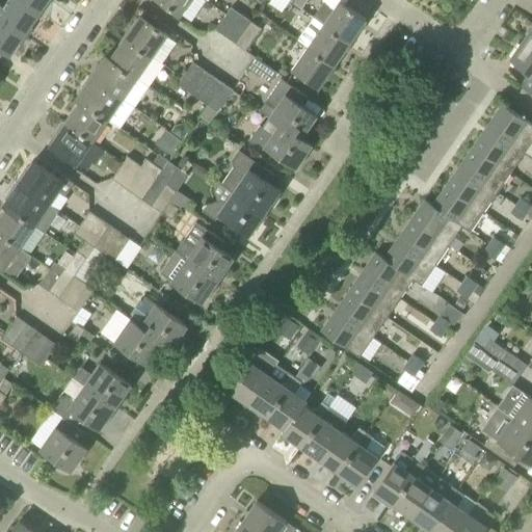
[(20,0),(9,0),(5,8),(0,4),(0,17),(25,34),(40,14),(20,0)]
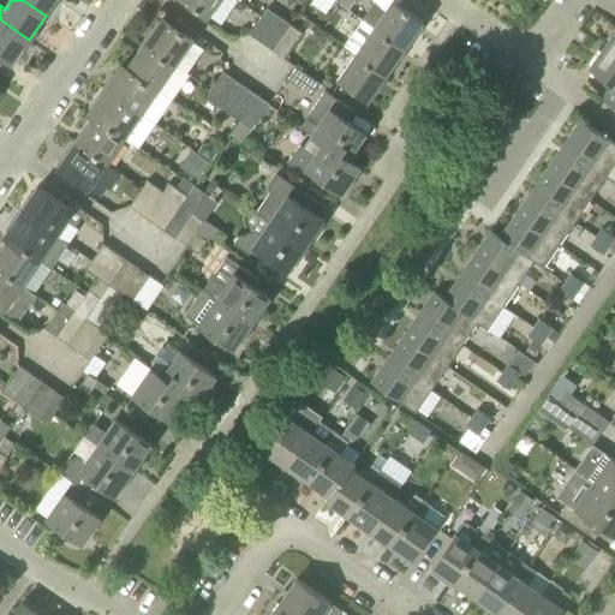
[(23,0),(46,16),(57,0),(23,0)]
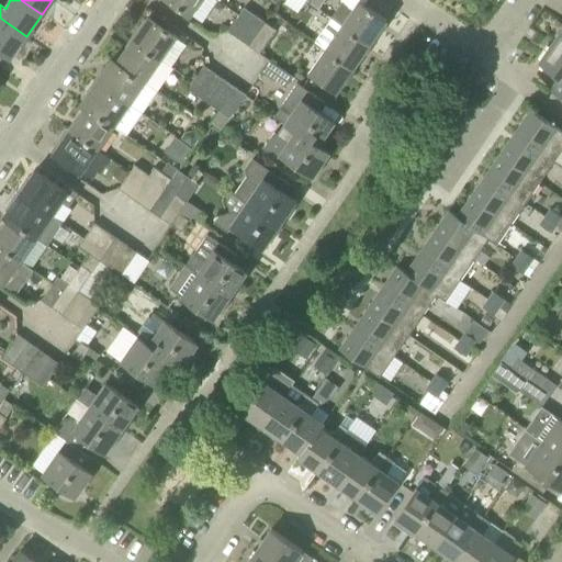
[(167,0),(191,17),(201,0),(167,0)]
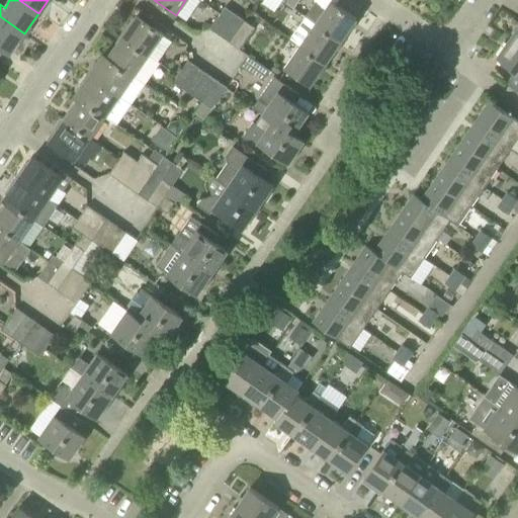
[(357,19),(335,4),(331,1),(326,8),(315,1),(305,17),(341,42),(357,19)]
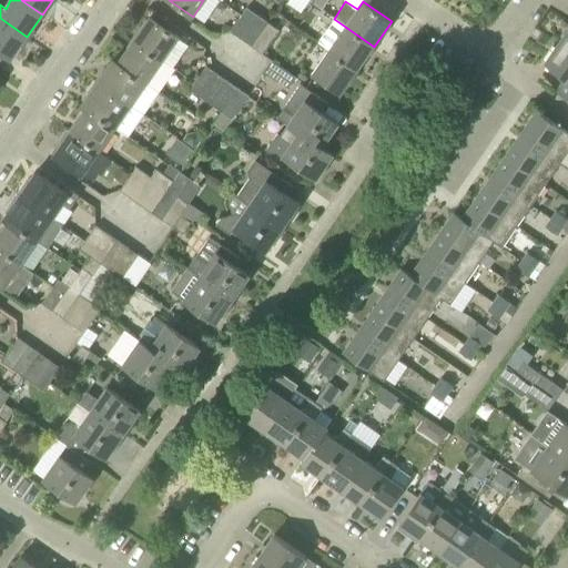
[(242,39),(257,16),(246,8),(231,31),(242,39)]
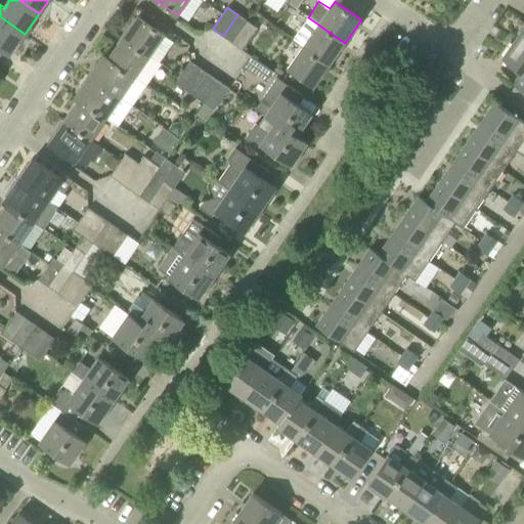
[(248,22),(237,14),(223,36),(233,42),(248,22)]
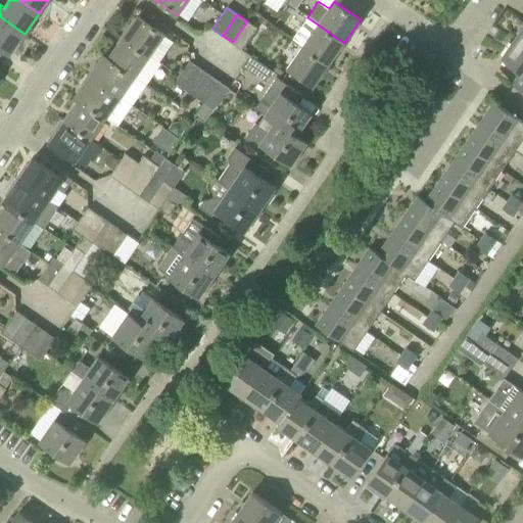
[(164,34),(154,27),(138,15),(123,38),(149,56),(164,34)]
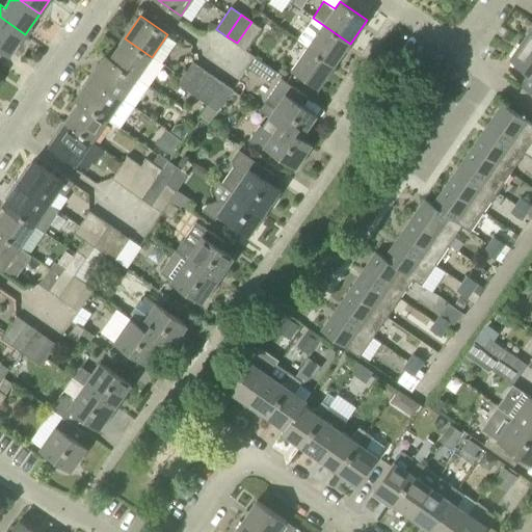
[(0,49),(10,56),(25,34),(0,17),(0,49)]
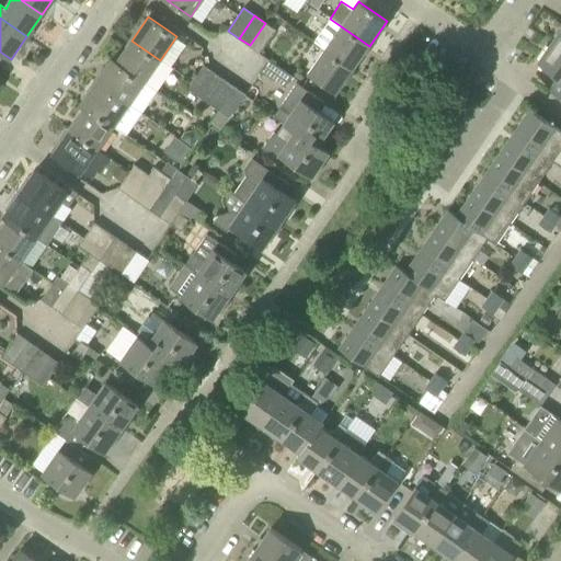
[(313,42),(324,49),(353,69),(369,46),(330,19),(313,42)]
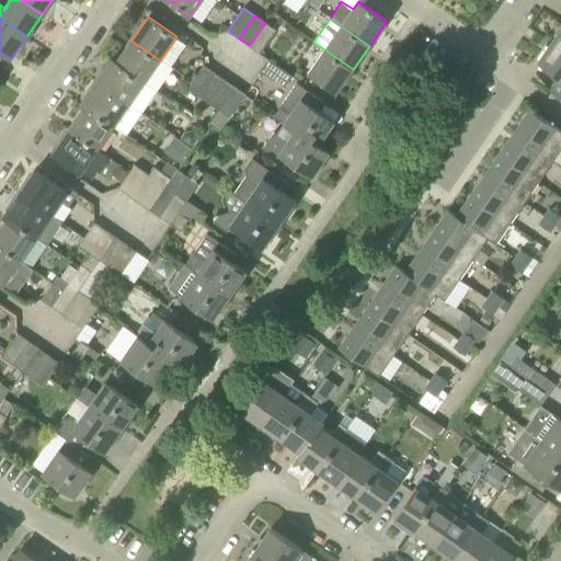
[(275,30),(265,23),(250,45),(260,53),(275,30)]
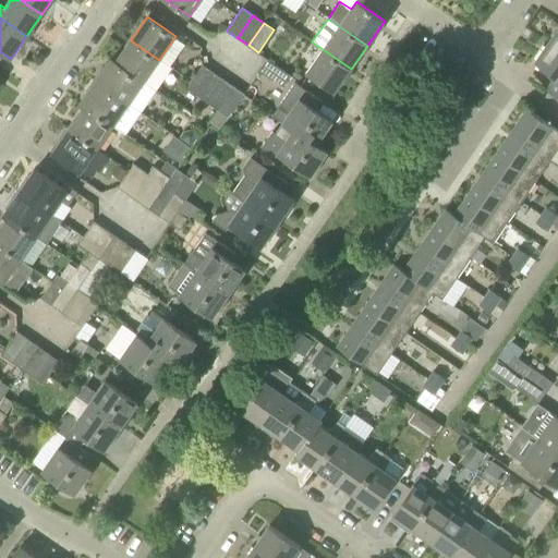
[(557,31),(548,45),(557,50),(557,31)]
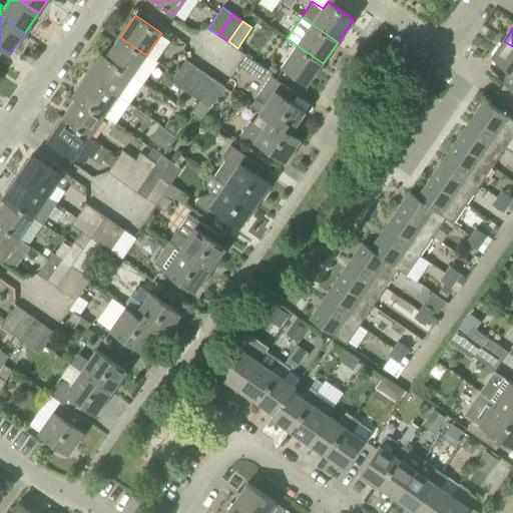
[(120,37),(106,57),(131,76),(146,55),(120,37)]
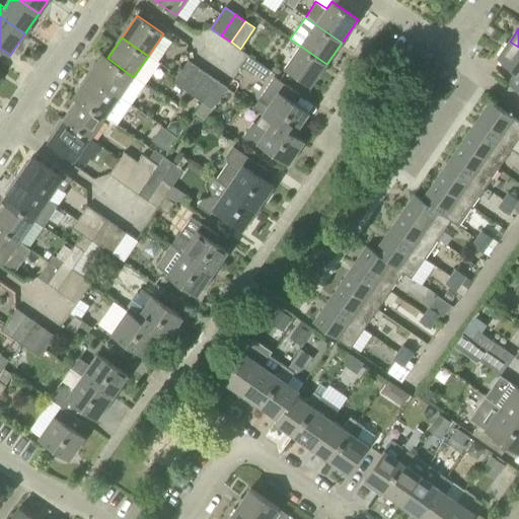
[(516,73),(509,84),(518,91),(518,47),(510,42),(498,60),(516,73)]
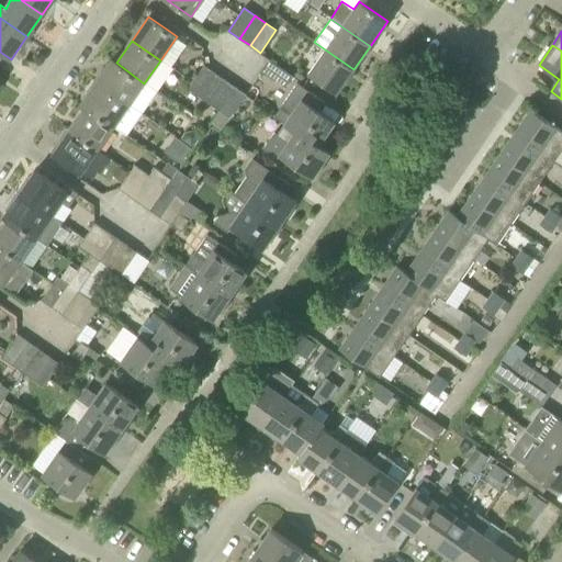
[(307,75),(337,93),(353,69),(325,49),(307,75)]
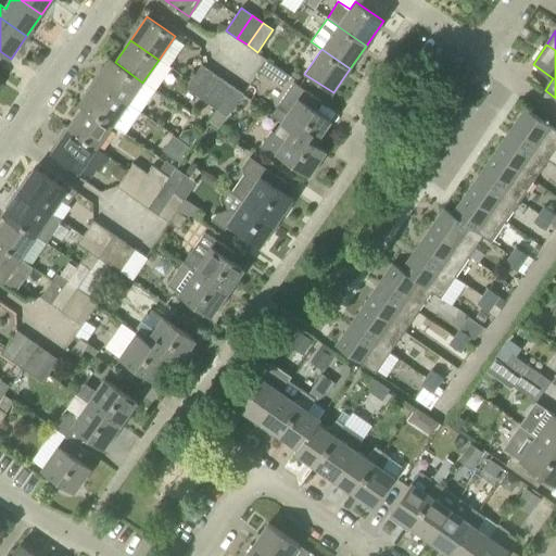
[(111,59),(95,81),(127,104),(142,83),(115,62),(111,59)]
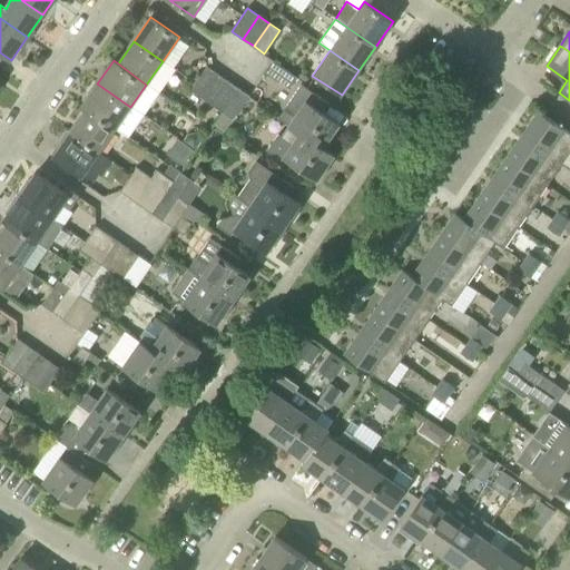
[(297,78),(273,62),(266,74),(290,89),(297,78)]
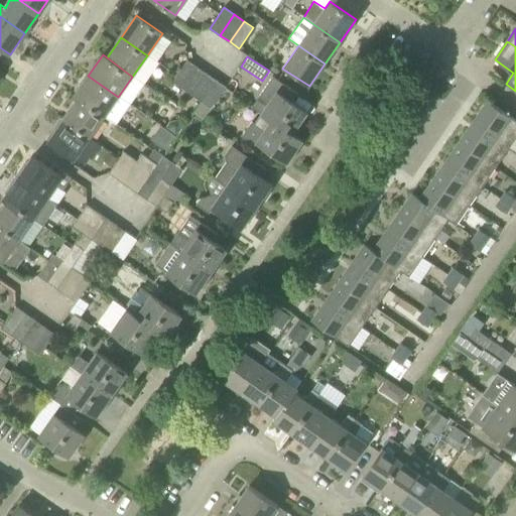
[(182,89),(198,68),(187,60),(173,82),(182,89)]
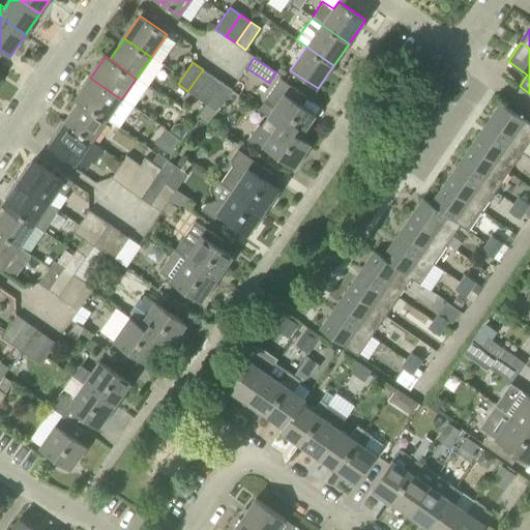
[(203,69),(187,91),(197,98),(212,77),(203,69)]
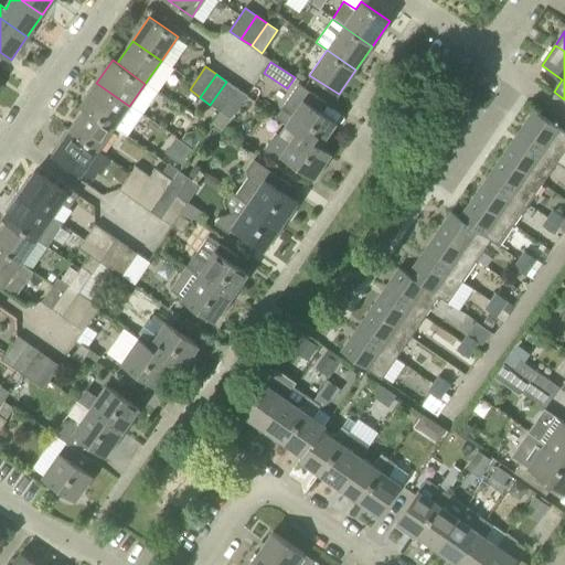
[(226,82),(210,105),(221,113),(237,88),(226,82)]
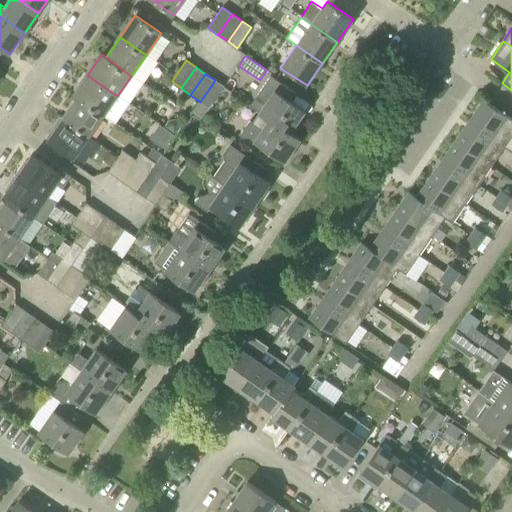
[(103,116),(117,96),(87,75),(73,95),(77,98),(103,116)]
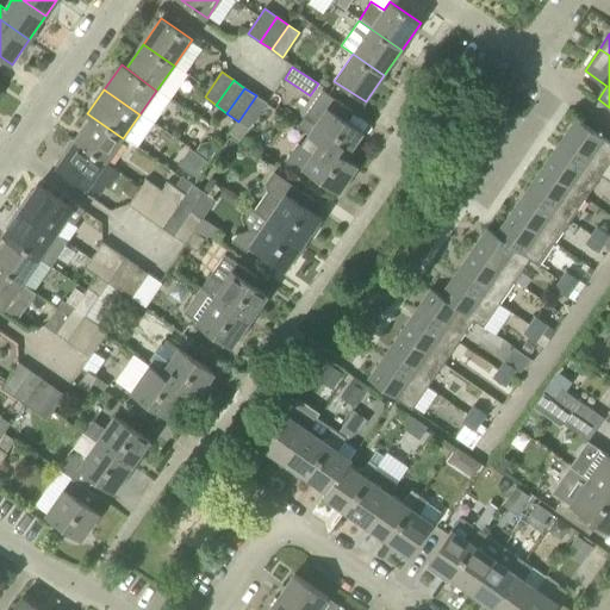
[(346,157),(363,132),(346,120),(353,111),(323,91),(307,113),(318,120),(309,135),(310,135),(321,143),(322,142),(346,159),(346,157)]
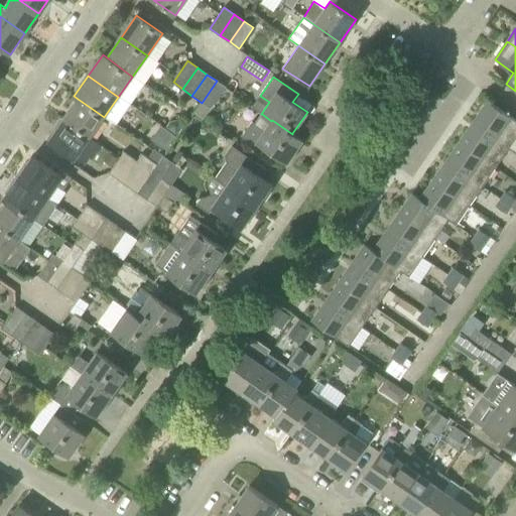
[(211,109),(226,88),(217,81),(202,103),(211,109)]
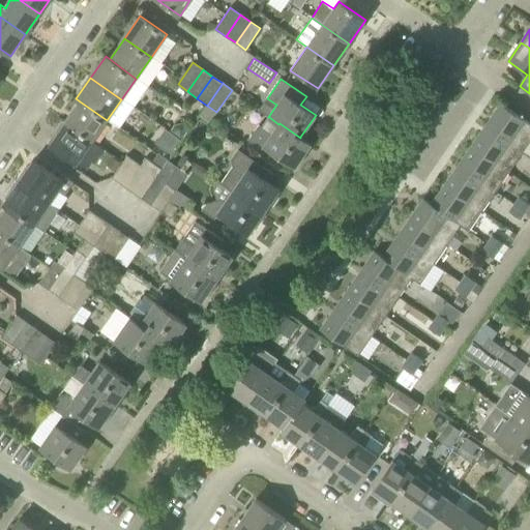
[(92,142),(92,141),(107,120),(80,101),(65,123),(92,142)]
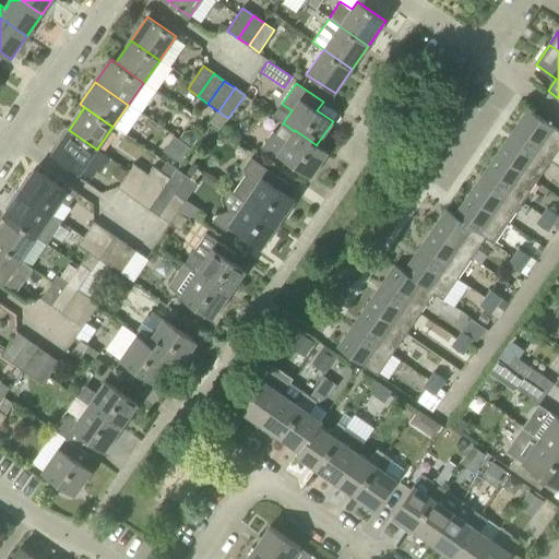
[(558,130),(528,109),(455,215),(486,237),(486,238),(495,244),(558,150),(558,130)]
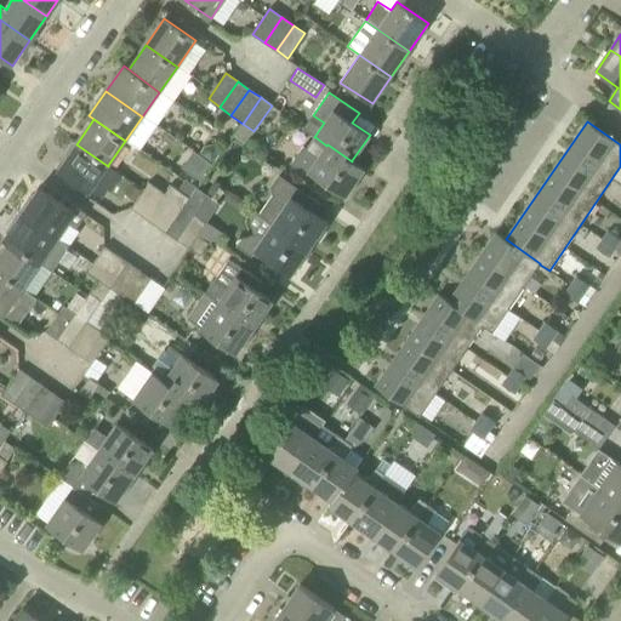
[(364,169),(352,160),(352,161),(328,144),(326,146),(315,137),(298,164),(346,197),(364,169)]
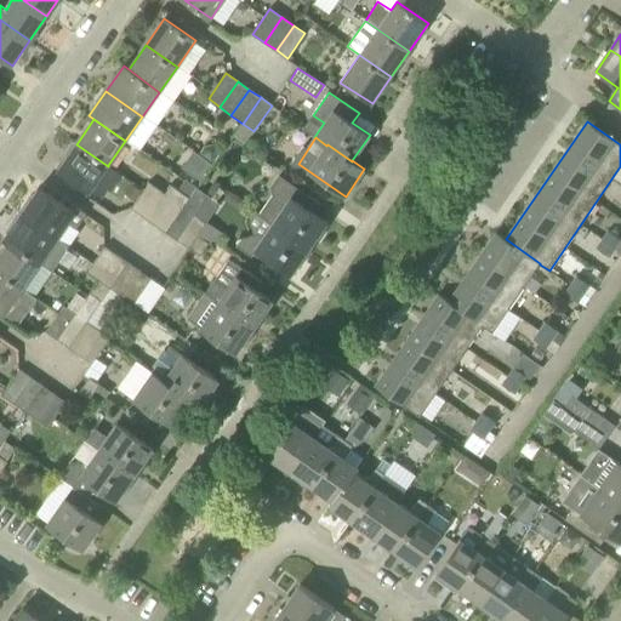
[(77,144),(58,170),(90,192),(91,191),(102,199),(109,189),(112,191),(123,175),(108,165),(108,166),(77,144)]
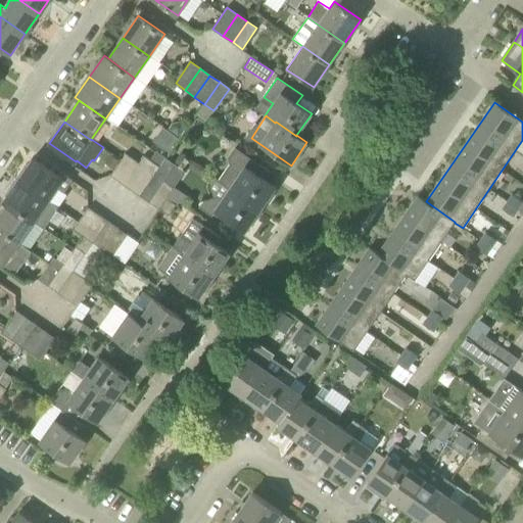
[(180,138),(188,127),(181,122),(173,124),(169,131),(180,138)]
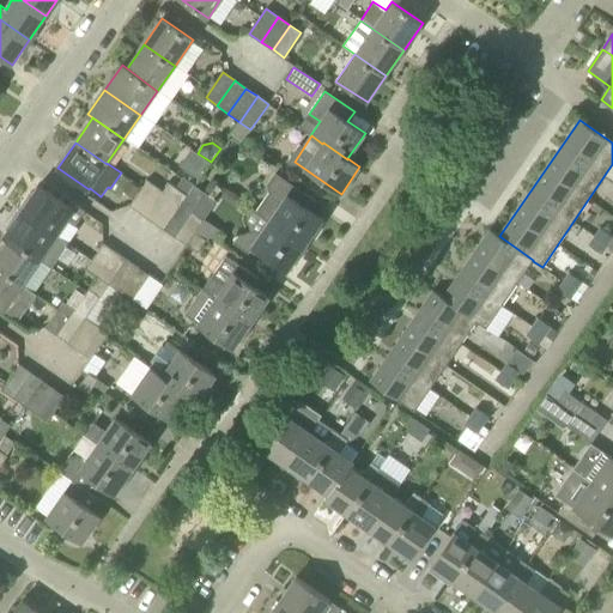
[(305,246),(323,219),(311,211),(317,204),(275,175),(268,184),(269,193),(258,211),(256,211),(305,246)]
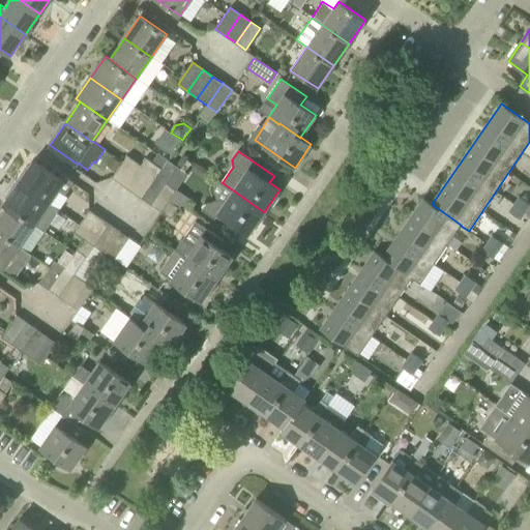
[(157,154),(152,163),(157,166),(163,170),(168,162),(163,157),(157,154)]
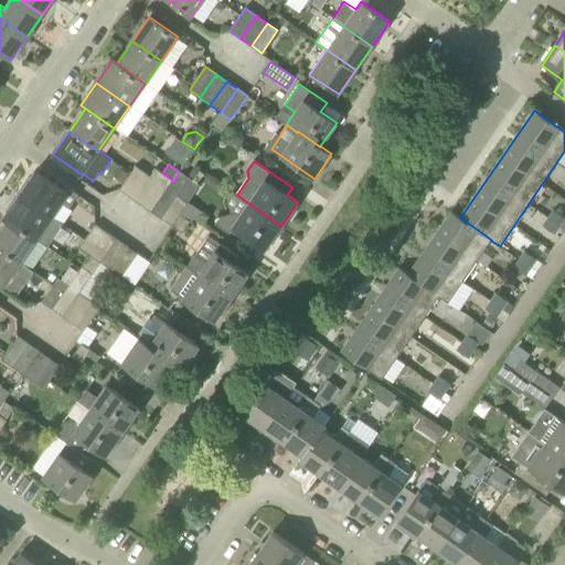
[(123,183),(129,174),(119,167),(114,177),(123,183)]
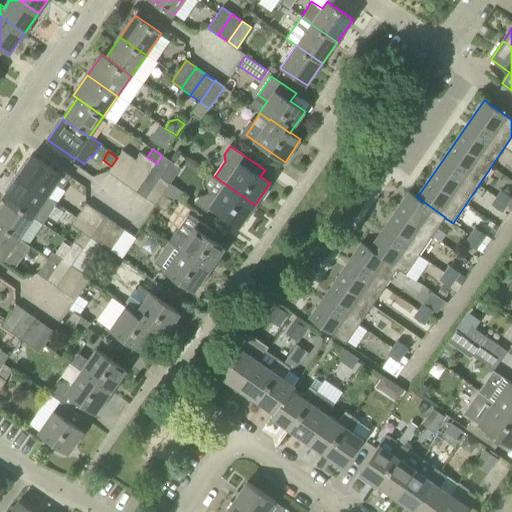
[(118,179),(132,158),(123,152),(109,173),(118,179)]
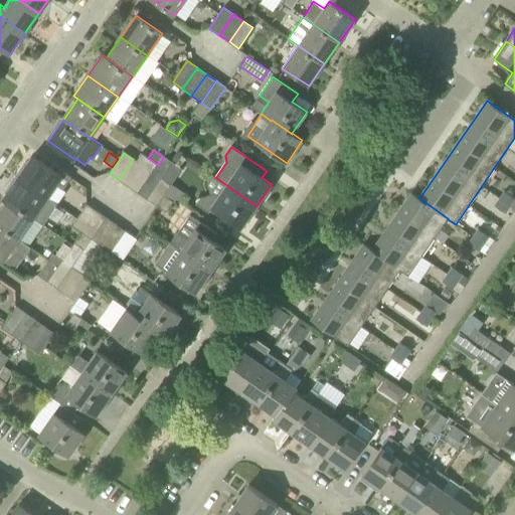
[(137,161),(133,159),(119,180),(128,187),(148,158),(142,154),(137,161)]
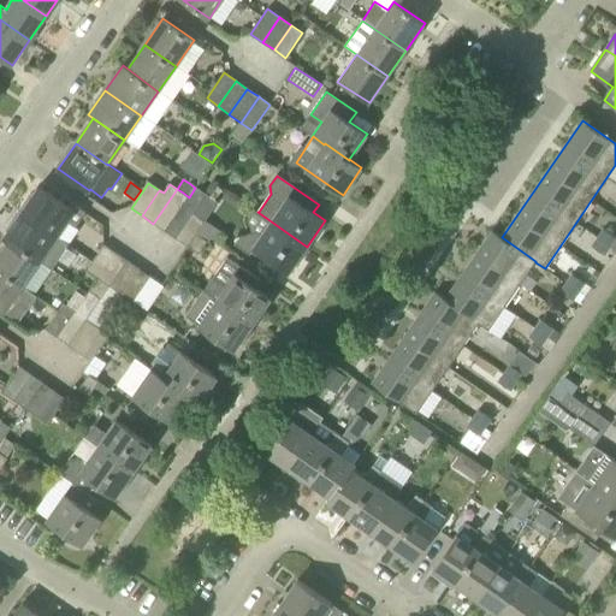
[(86,212),(77,206),(72,212),(39,188),(30,200),(28,199),(19,211),(57,237),(58,236),(67,221),(76,226),(86,212)]
